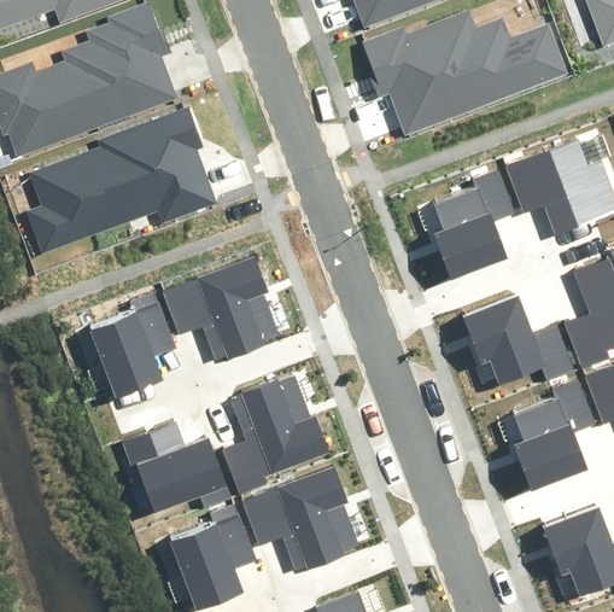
[(506,167),(521,213),(543,205),(551,229),(613,208),(597,162),(582,167),(573,143),(506,167)]
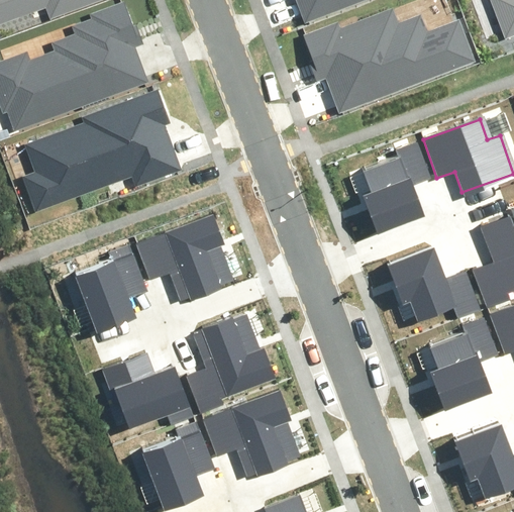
[(357,189),(373,234),(425,217),(414,183),(428,179),(416,142),(395,149),(397,157),(362,169),(368,186),(357,189)]
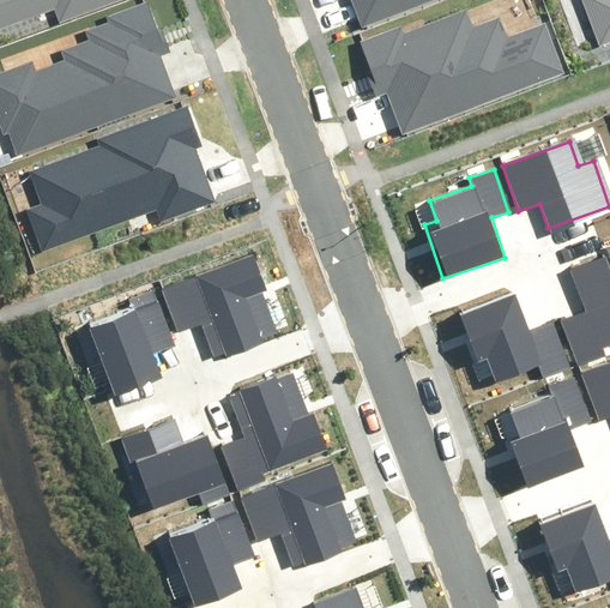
[(559,319),(575,366),(603,355),(598,343),(609,337),(609,265),(604,268),(599,257),(565,270),(580,311),(559,319)]
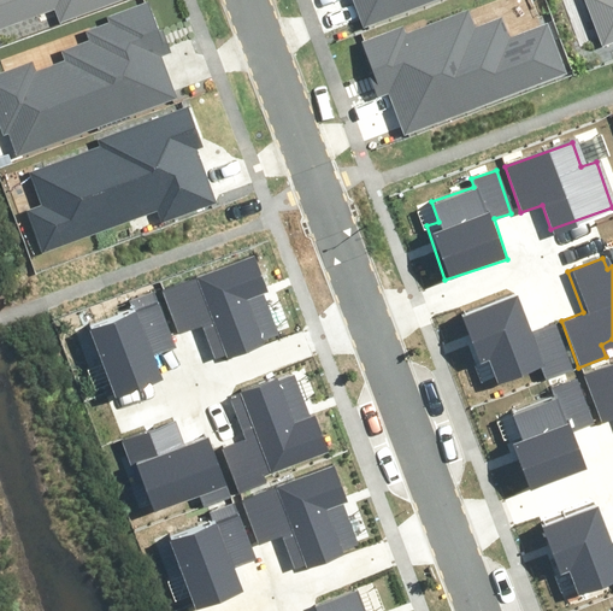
[(166,295),(181,335),(208,325),(220,358),(284,334),(258,262),(166,295)]
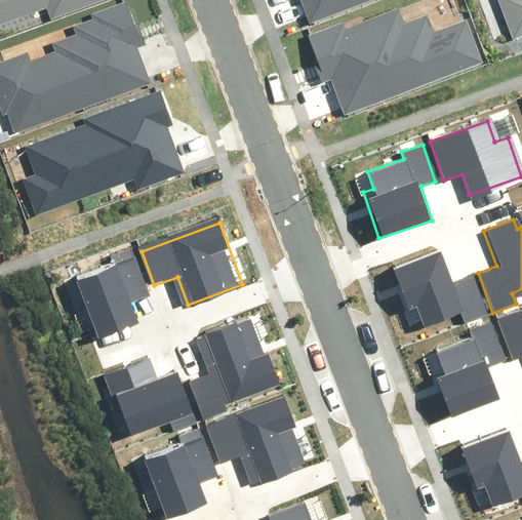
[(79,281),(96,334),(135,322),(129,302),(151,294),(136,250),(114,258),(117,269),(79,281)]
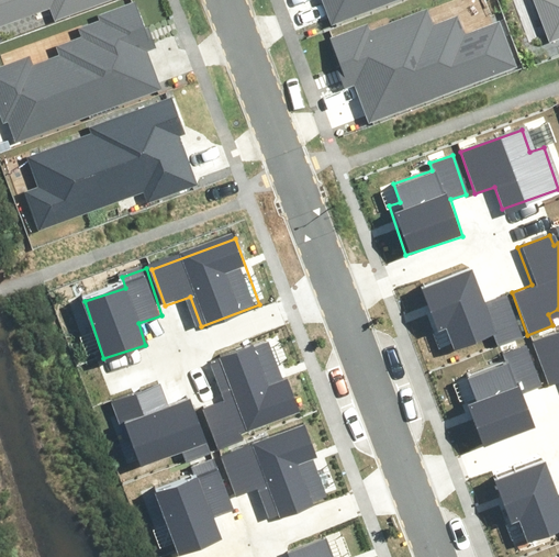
[(440,325),(448,346),(490,331),(494,343),(516,335),(502,296),(479,303),(466,268),(417,286),(433,329),(440,325)]
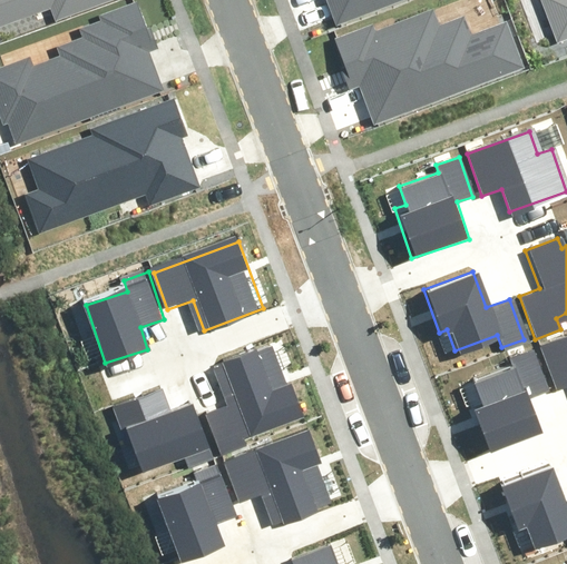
[(566,336),(540,346),(555,389),(566,385),(566,336)]
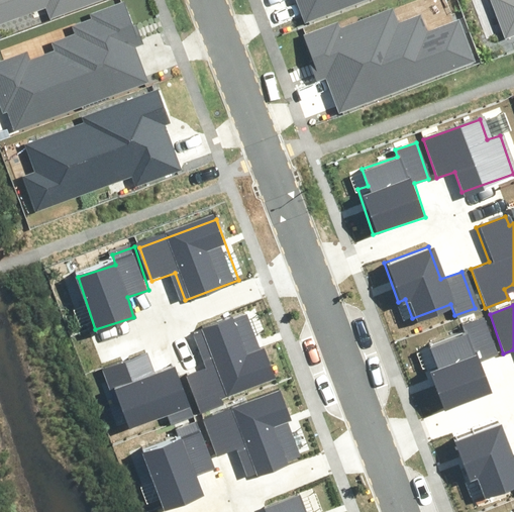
[(424,365),(439,410),(491,392),(480,359),(494,353),(482,318),(461,325),(464,331),(427,343),(433,362),(424,365)]
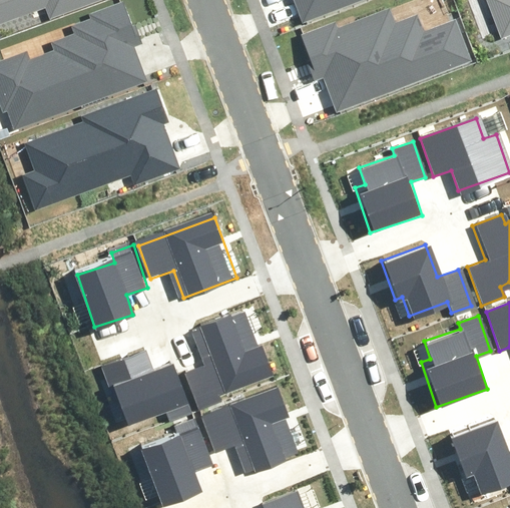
[(183,373),(195,408),(224,399),(222,393),(269,378),(259,346),(255,348),(250,336),(236,340),(229,321),(191,334),(202,367),(183,373)]
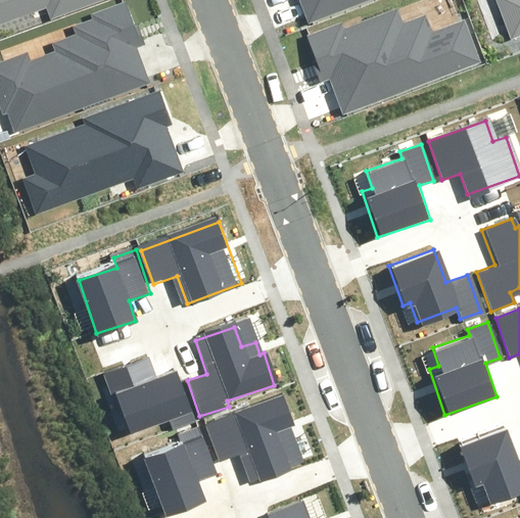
[(148,352),(100,370),(123,430),(162,416),(168,429),(195,419),(175,365),(155,372),(148,352)]
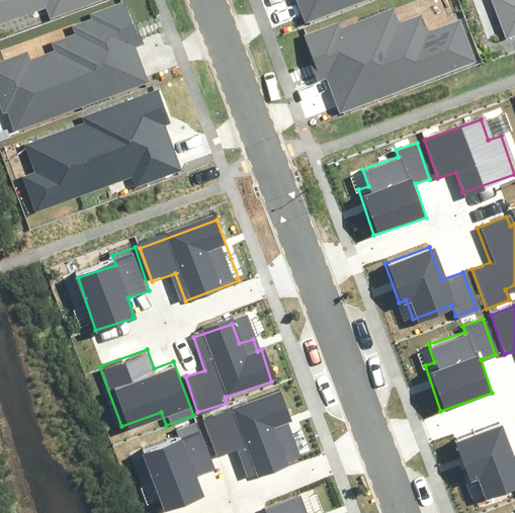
[(201,424),(213,458),(237,449),(247,477),(301,457),(277,396),(201,424)]
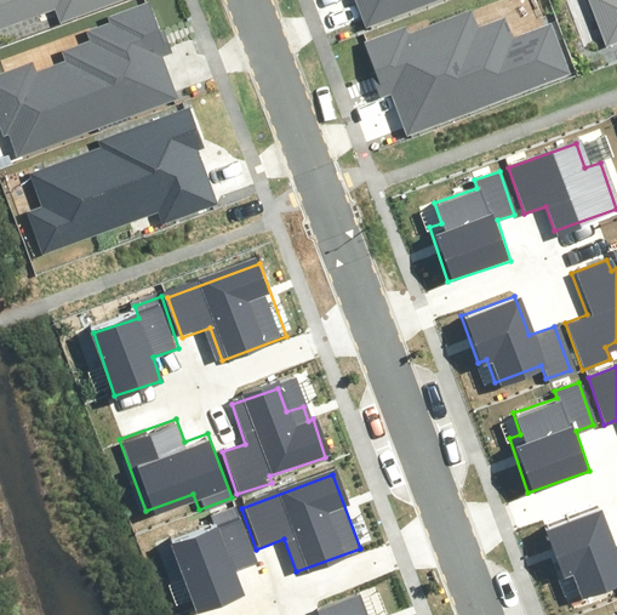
[(167,545),(188,608),(234,592),(227,568),(252,561),(235,508),(207,517),(212,530),(167,545)]
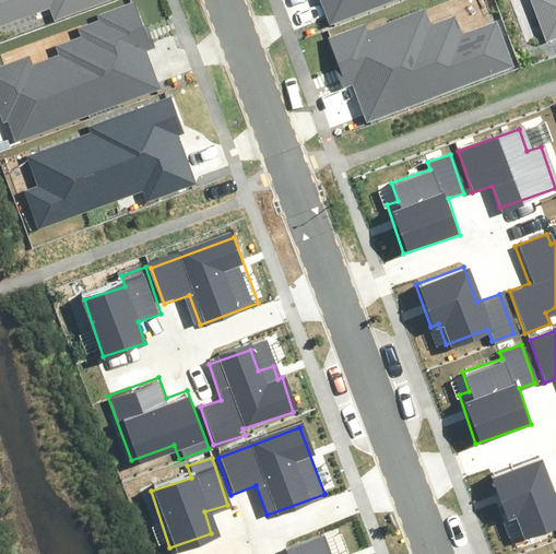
[(509,519),(516,540),(555,525),(555,494),(547,497),(534,462),(485,480),(501,522),(509,519)]
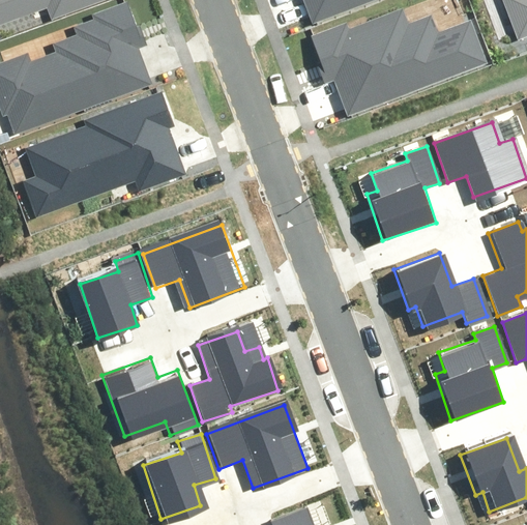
[(315,524),(311,511),(271,524),(315,524)]
